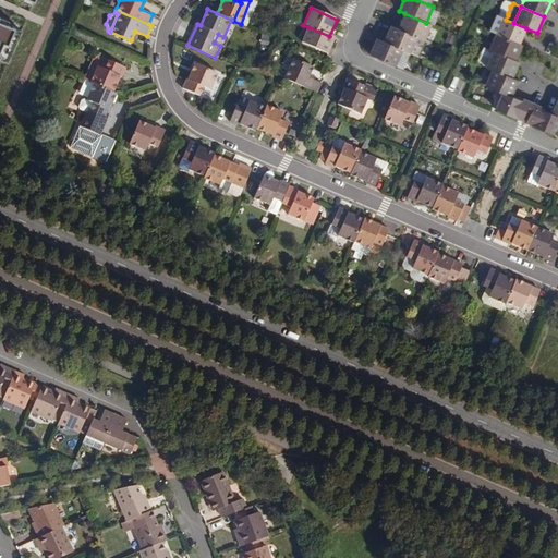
[(398,28),(424,40),(431,25),(426,23),(404,13),(398,28)]
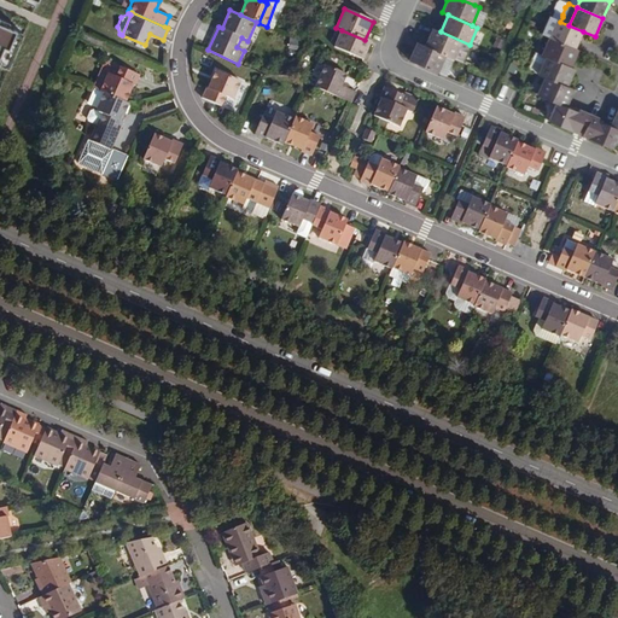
[(558,21),(551,17),(543,35),(551,38),(558,21)]
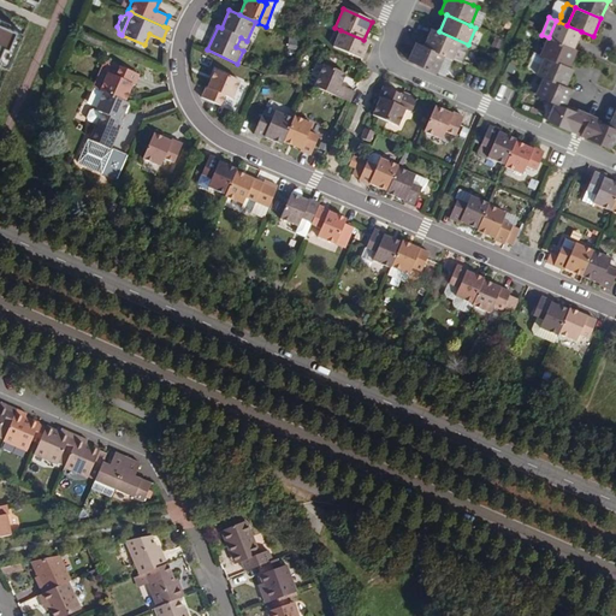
[(573,48),(581,31),(567,25),(558,22),(556,21),(549,37),(573,48)]
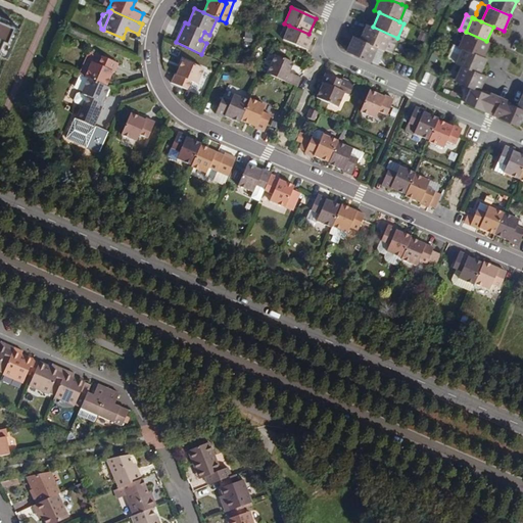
[(0,56),(7,59),(19,30),(0,20),(0,56)]
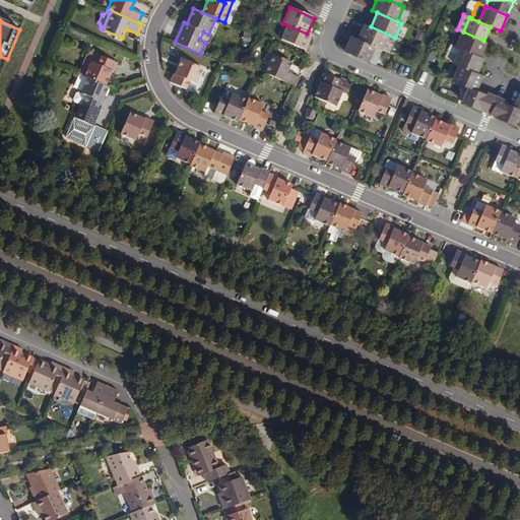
[(365,24),(358,40),(375,47),(382,50),(389,53),(395,38),(371,26),(365,24)]
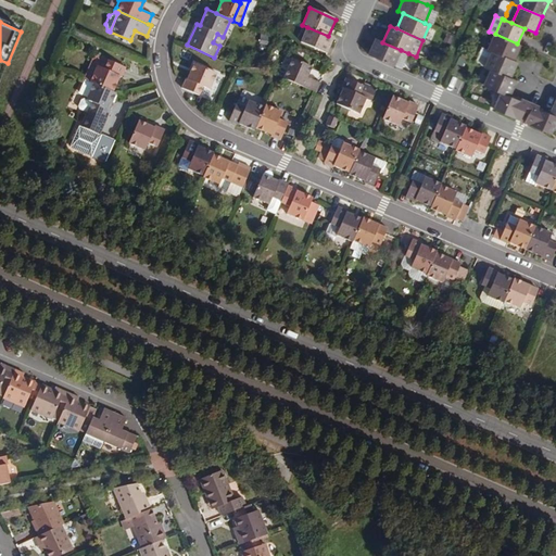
[(333,38),(328,36),(307,27),(300,43),(326,54),(333,38)]
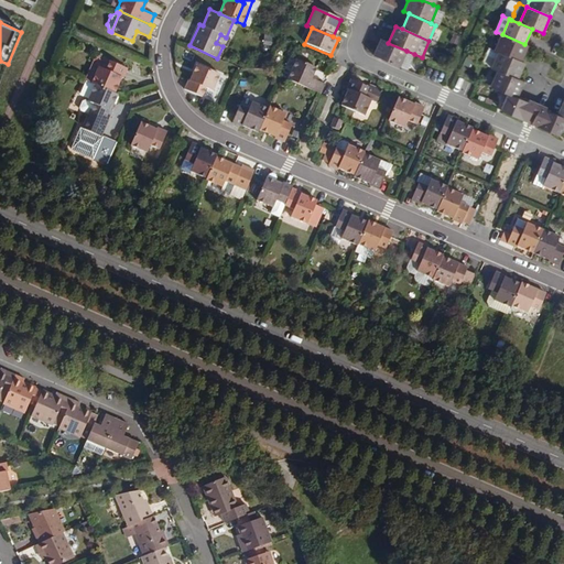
[(524,44),(502,34),(495,51),(498,53),(521,62),(528,46),(524,44)]
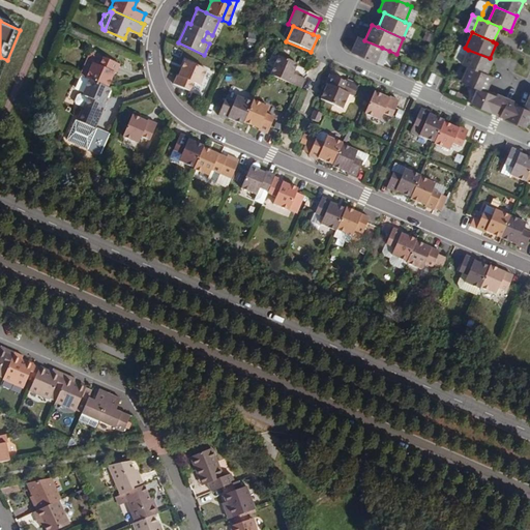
[(382,48),(364,40),(357,37),(350,53),(375,63),(382,48)]
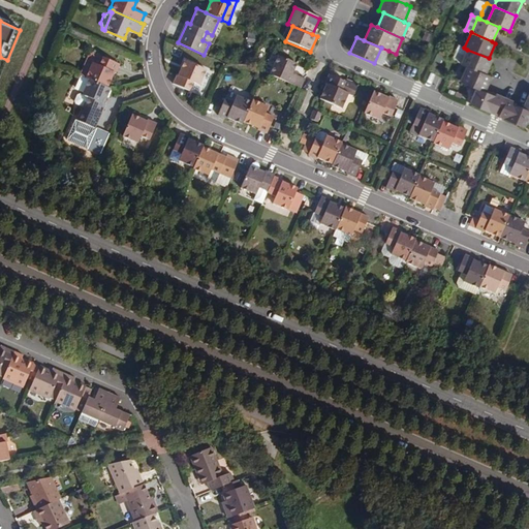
[(464,48),(459,45),(453,60),(461,64),(467,50),(464,48)]
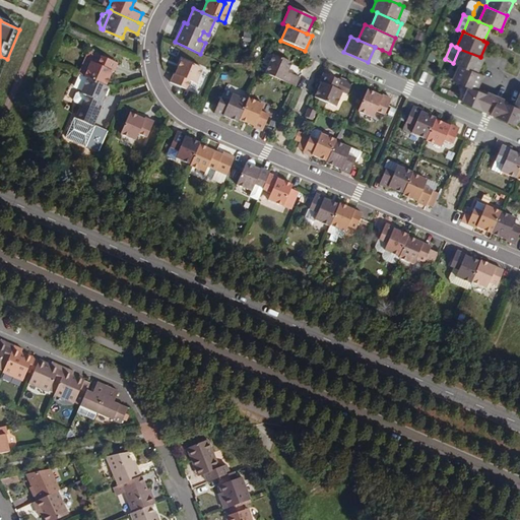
[(382,50),(375,47),(368,62),(375,66),(382,50)]
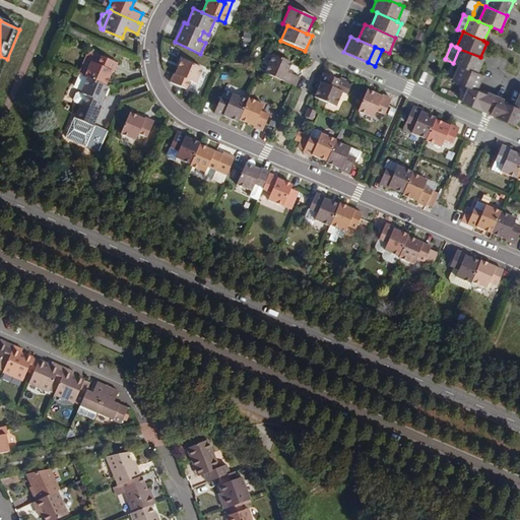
[(99,54),(86,49),(76,72),(82,75),(88,60),(94,63),(99,54)]
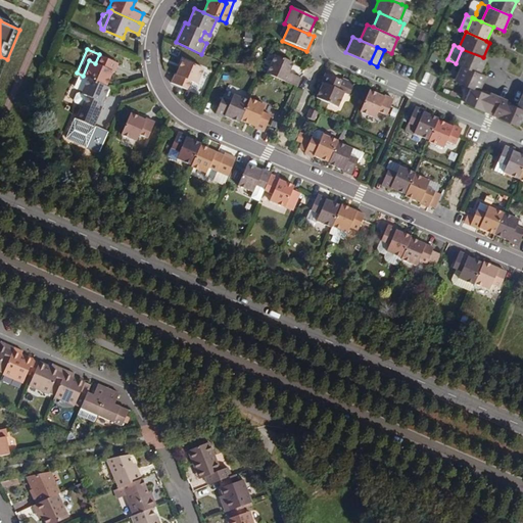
[(483,57),(462,49),(456,63),(462,65),(480,74),(486,59),(483,57)]
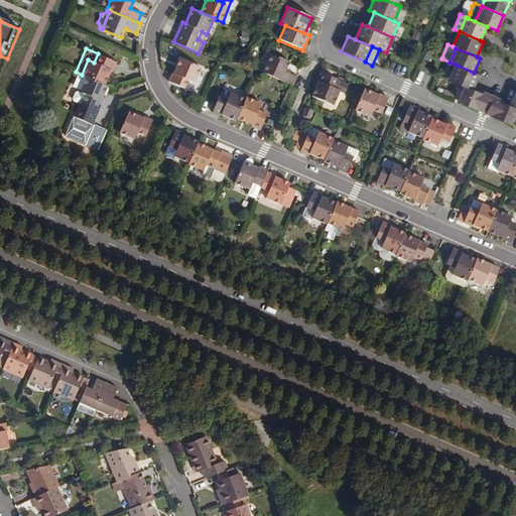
[(202,62),(179,52),(173,68),(171,67),(167,76),(185,84),(188,76),(195,78),(202,62)]
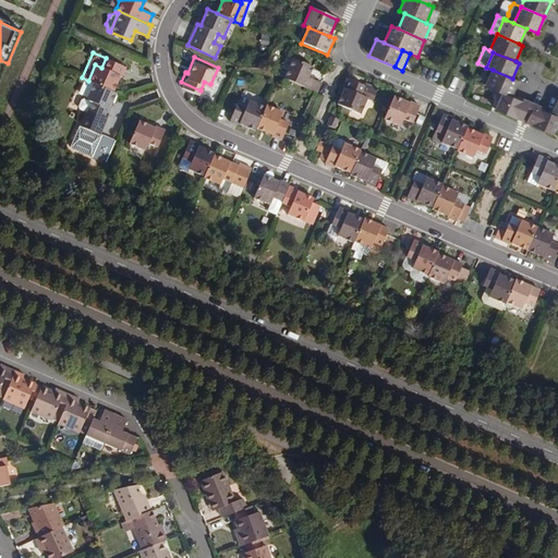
[(88,81),(91,82),(112,91),(119,75),(121,76),(125,65),(106,58),(101,68),(95,64),(88,81)]
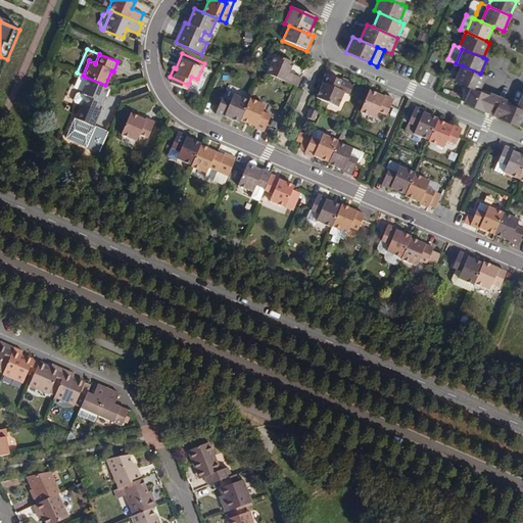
[(293,63),(274,55),(266,74),(297,87),(301,78),(289,73),(293,63)]
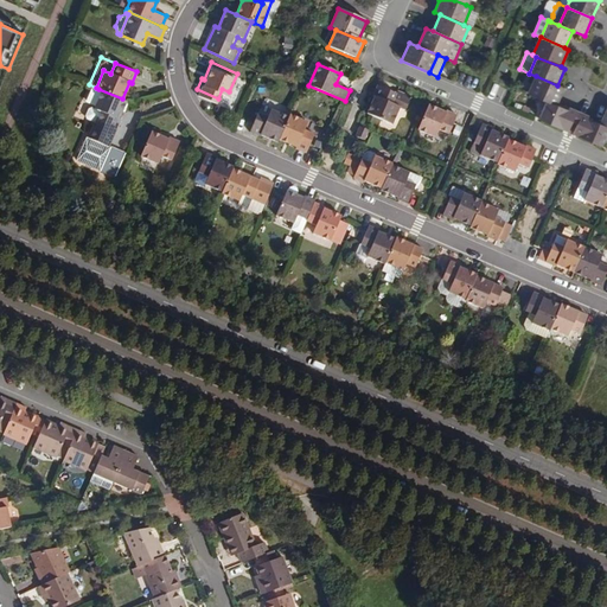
[(548,102),(556,106),(563,89),(557,85),(536,76),(529,94),(548,102)]
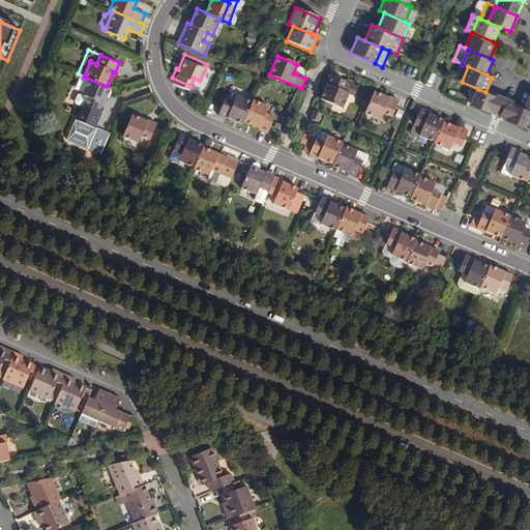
[(345,81),(329,74),(325,83),(327,84),(321,99),(342,109),(349,93),(344,90),(347,82),(345,81)]
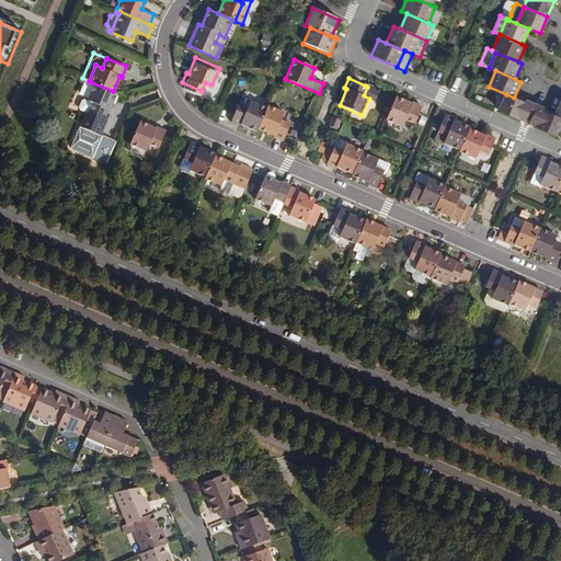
[(113,91),(91,82),(84,100),(90,102),(79,127),(99,136),(110,111),(107,110),(115,92),(113,91)]
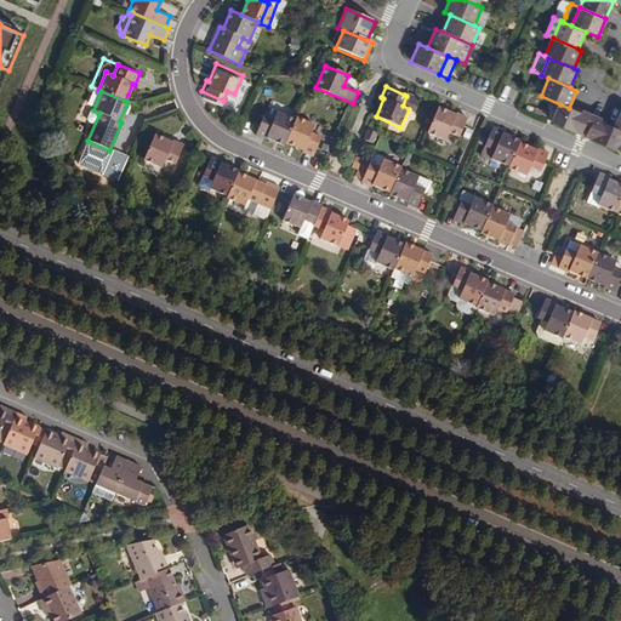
[(588,117),(569,108),(560,104),(552,123),(580,136),(585,126),(588,117)]
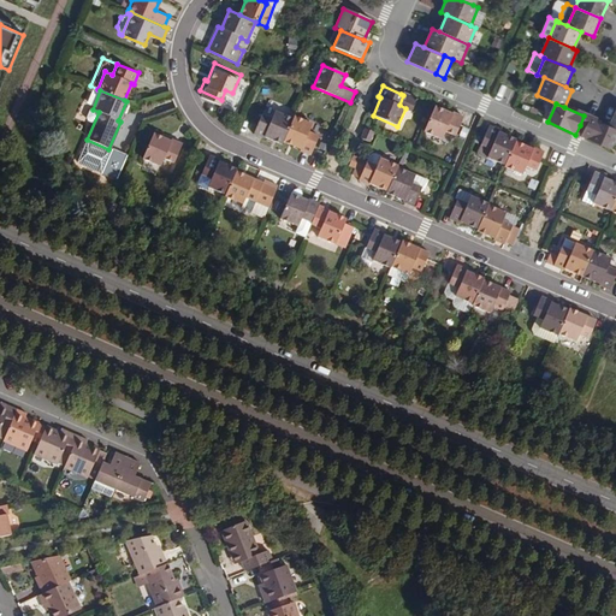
[(452,116),(434,106),(422,132),(442,141),(444,135),(454,138),(465,117),(454,113),(452,116)]
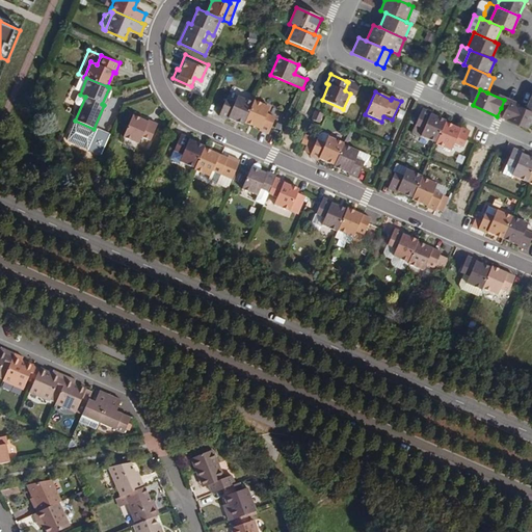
[(245,120),(254,99),(238,92),(236,98),(227,94),(218,112),(228,117),(229,114),(244,122),(245,120)]
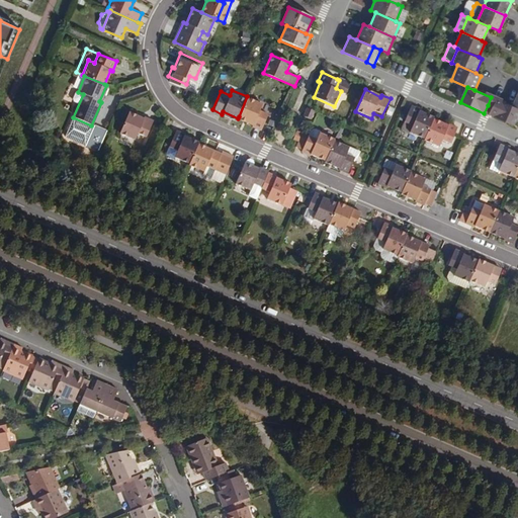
[(248,94),(247,96),(239,116),(254,122),(253,125),(263,128),(270,110),(261,106),(263,101),(248,94)]
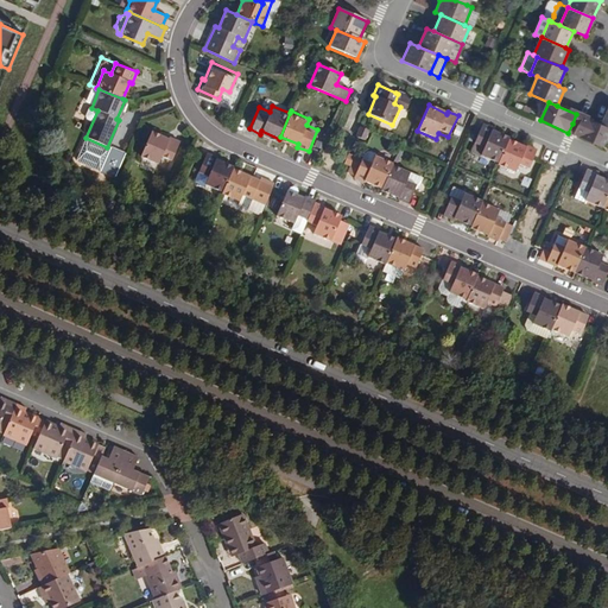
[(580,115),(576,114),(572,124),(575,125),(578,126),(582,116),(580,115)]
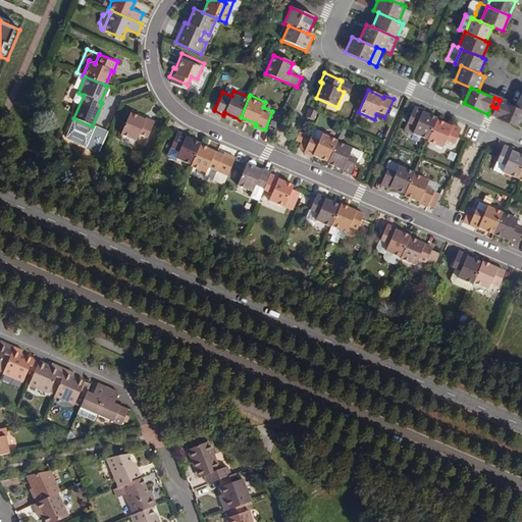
[(521,116),(521,109),(516,107),(500,100),(497,108),(493,115),(518,126),(521,116)]
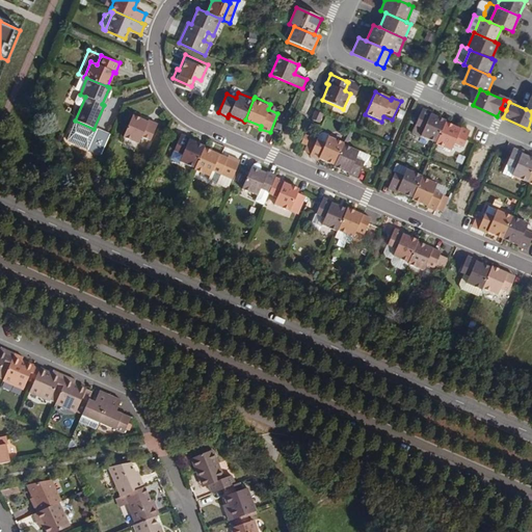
[(435,142),(444,122),(445,120),(430,113),(431,111),(422,107),(414,126),(423,130),(420,135),(435,142)]
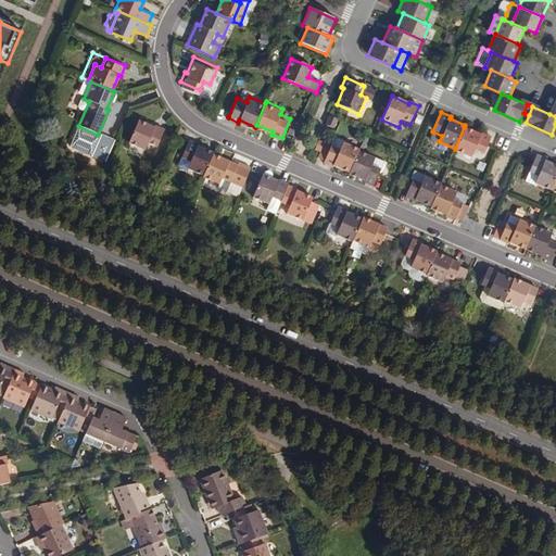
[(338,117),(329,114),(326,122),(335,126),(338,117)]
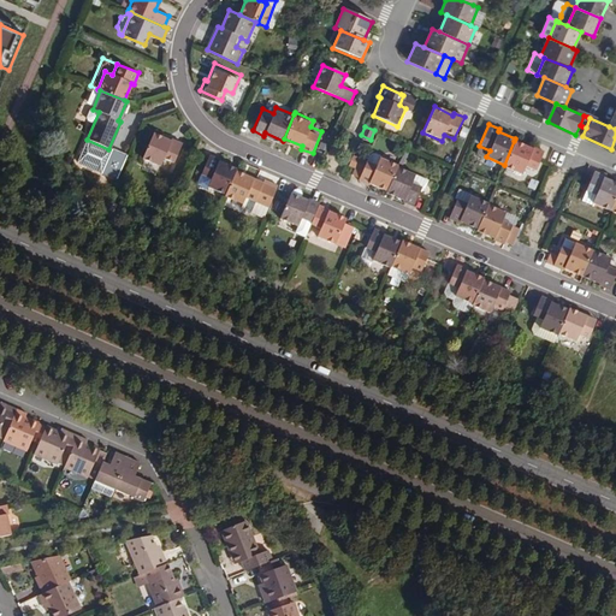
[(171,142),(153,134),(142,160),(160,167),(163,161),(173,165),(183,143),(172,140),(171,142)]
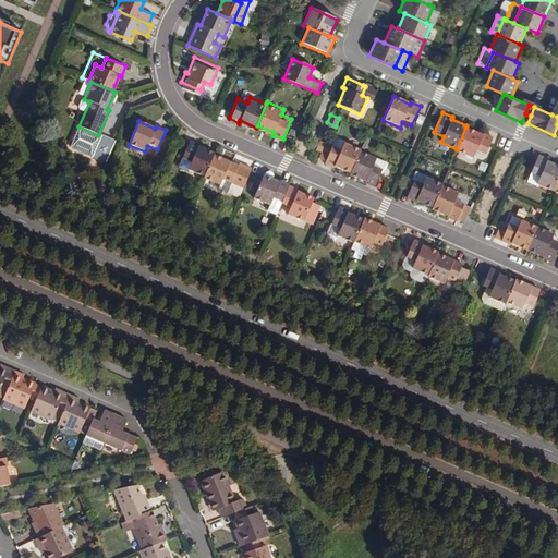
[(465,128),(457,149),(456,150),(472,158),(475,153),(485,157),(494,137),(484,133),(483,134),(465,128)]
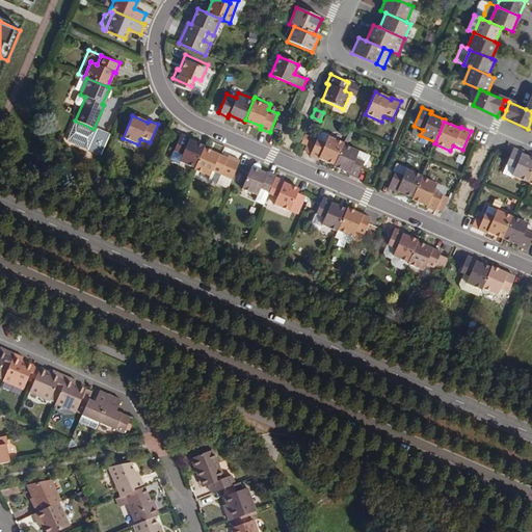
[(318,131),(316,134),(325,138),(328,133),(329,129),(325,127),(320,128),(318,131)]
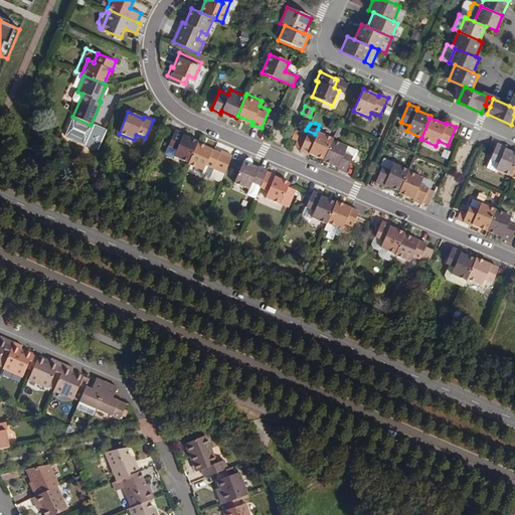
[(173,155),(188,162),(197,142),(198,140),(183,134),(183,132),(175,128),(167,146),(175,150),(173,155)]
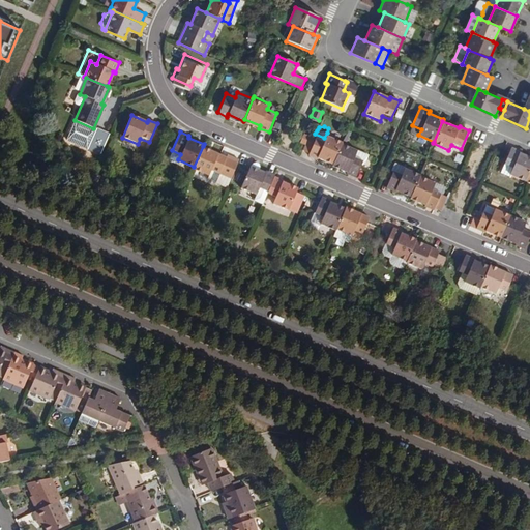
[(315,136),(308,133),(303,142),(305,143),(311,145),(315,136)]
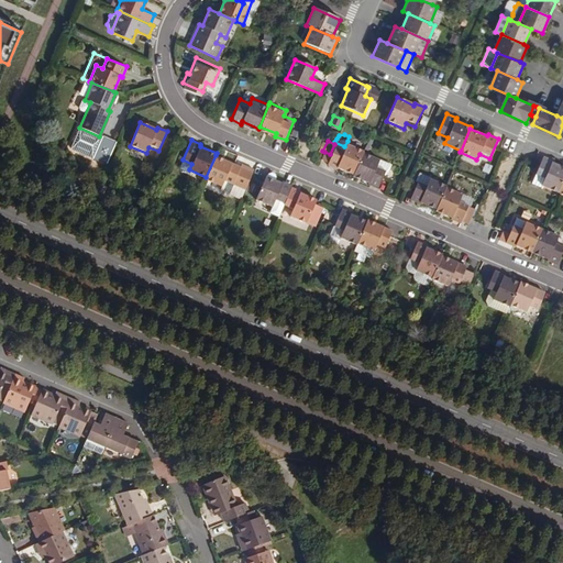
[(353,170),(362,150),(363,147),(348,141),(344,146),(334,142),(334,144),(330,154),(326,162),(337,166),(338,164),(353,170)]
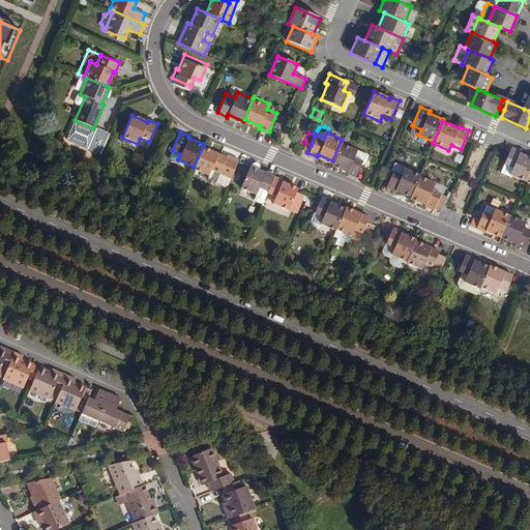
[(356,148),(341,141),(332,160),(331,164),(346,170),(346,172),(355,176),(362,158),(363,157),(354,153),(356,148)]
